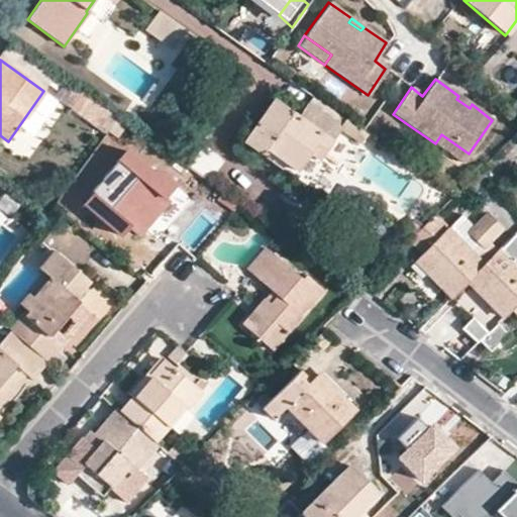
[(79,91),(71,104),(107,129),(116,116),(79,91)]
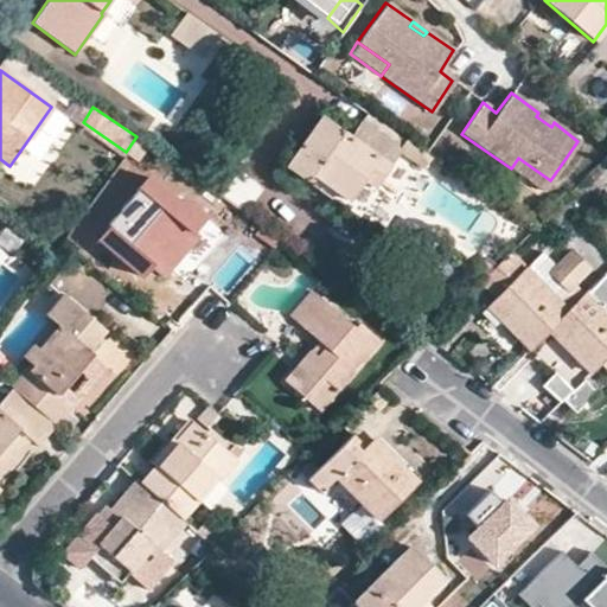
[(538,113),(536,116),(551,127),(554,122),(538,113)]
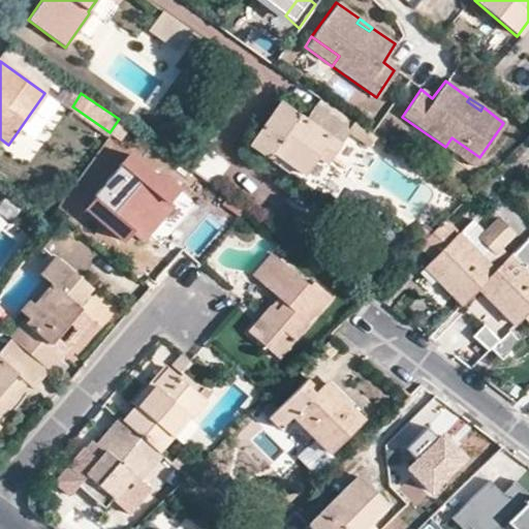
[(312,124),(305,120),(278,102),(248,146),(267,159),(270,155),(302,178),(315,158),(323,164),(346,132),(368,148),(373,139),(369,135),(352,123),(347,130),(320,112),(312,124)]
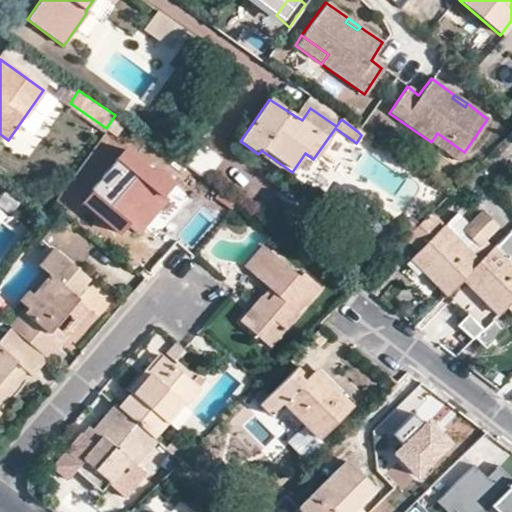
[(310,108),(303,103),(295,116),(302,120),(310,108)]
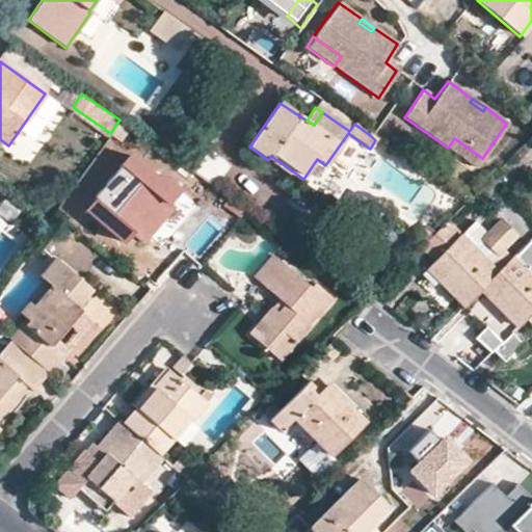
[(131,129),(136,123),(125,113),(120,120),(127,126),(131,129)]
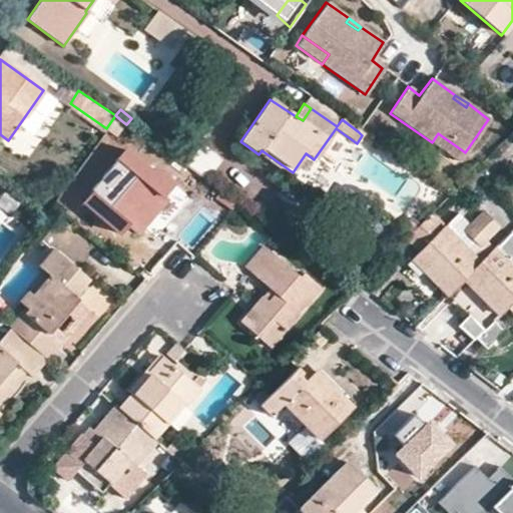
[(122,121),(115,115),(106,128),(113,134),(122,121)]
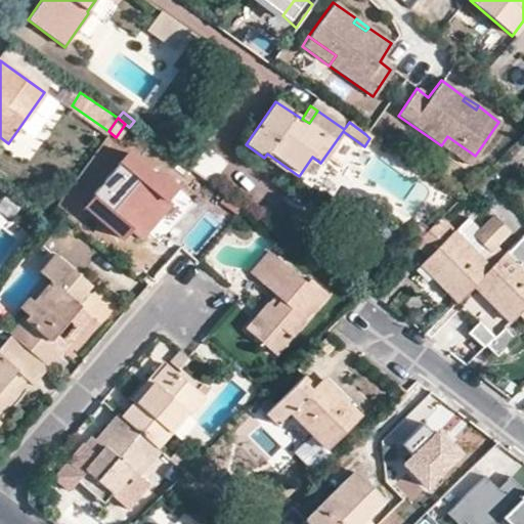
[(469,165),(475,156),(447,136),(441,145),(469,165)]
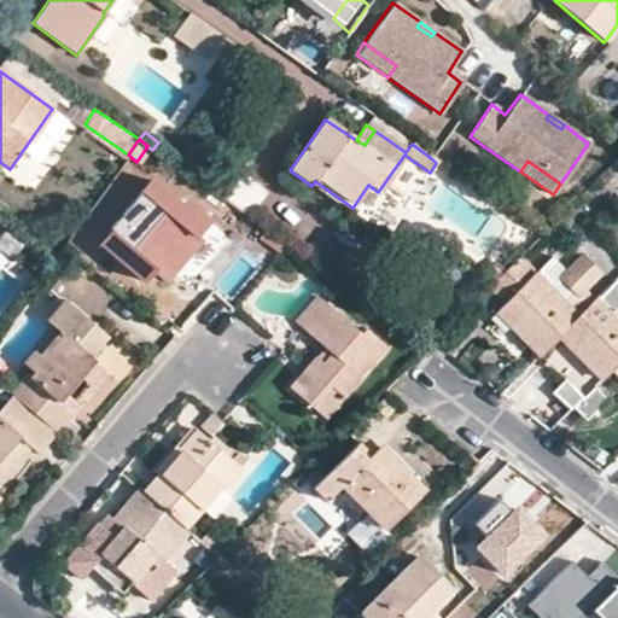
[(180,209),(147,181),(106,229),(109,232),(98,245),(140,283),(152,269),(186,232),(199,244),(203,245),(214,231),(185,204),(180,209)]
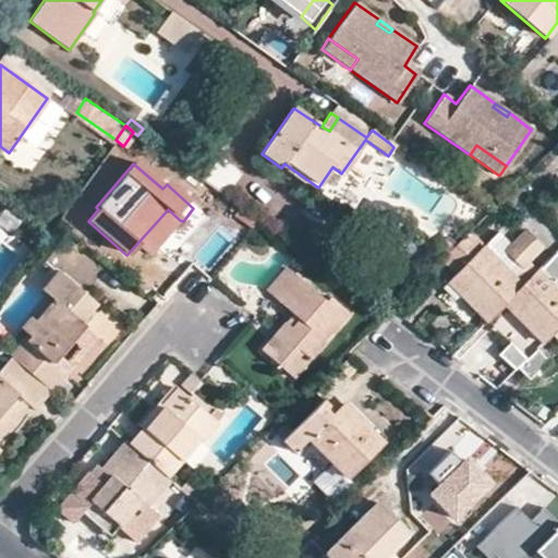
[(341,173),(332,167),(318,187),(284,164),(281,168),(325,198),(329,201),(346,176),(341,173)]
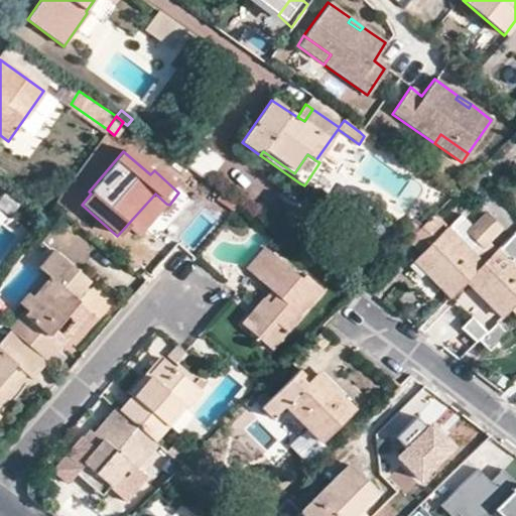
[(166,204),(155,194),(127,225),(138,234),(166,204)]
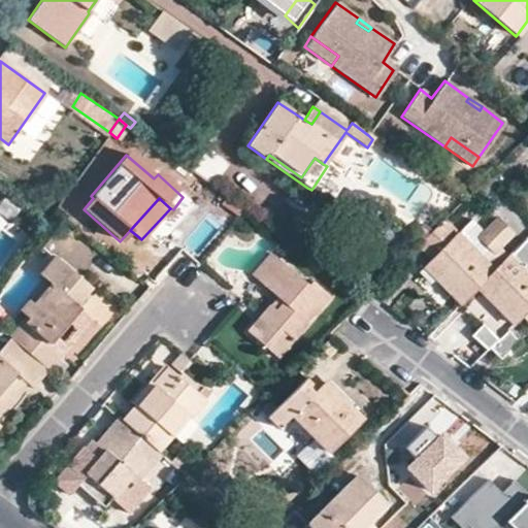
[(439,220),(416,243),(431,259),(423,267),(460,303),(475,288),(494,269),(487,263),(515,235),(496,217),(483,230),(471,220),(455,235),(439,220)]
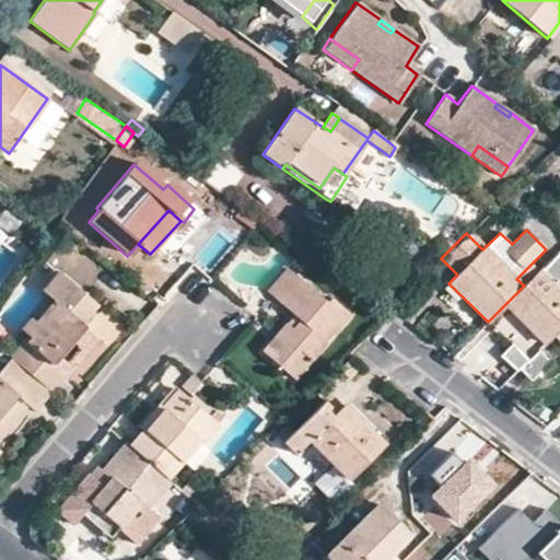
[(524,286),(504,305),(543,346),(551,337),(559,326),(559,253),(559,252),(541,269),(524,286)]
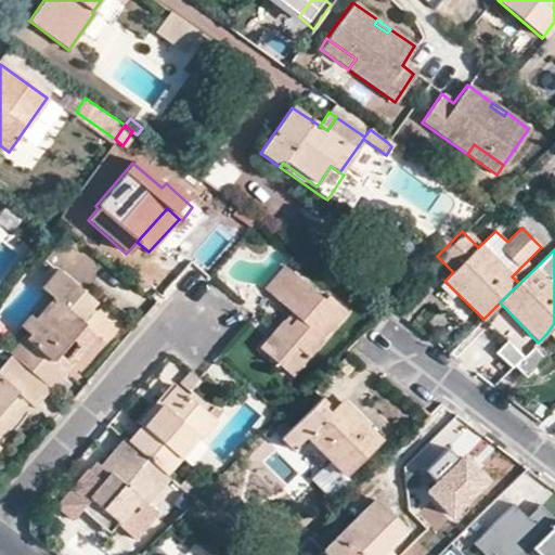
[(295,348),(306,358),(345,312),(326,297),(323,301),(283,268),(265,289),(295,318),(288,325),(281,320),(258,348),(278,365),(295,348)]
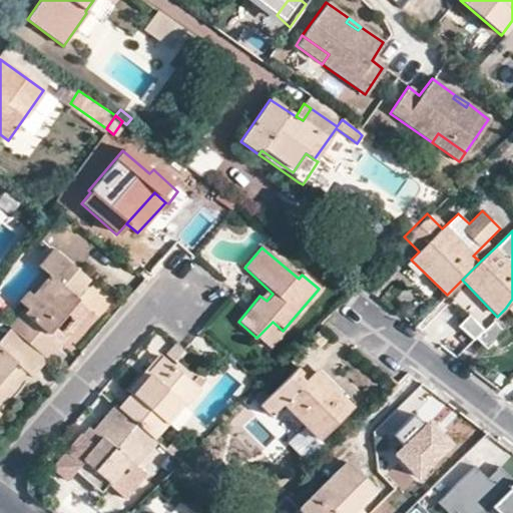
[(26,292),(18,303),(25,309),(9,328),(46,360),(59,344),(47,335),(76,300),(71,297),(86,280),(53,251),(39,268),(48,275),(31,296),(26,292)]
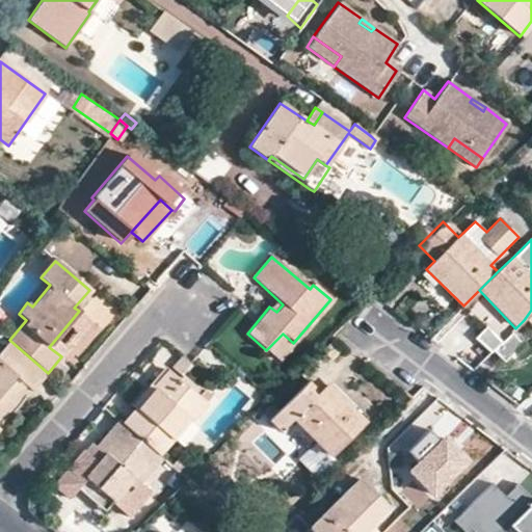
[(503,340),(514,329),(481,296),(470,308),(503,340)]
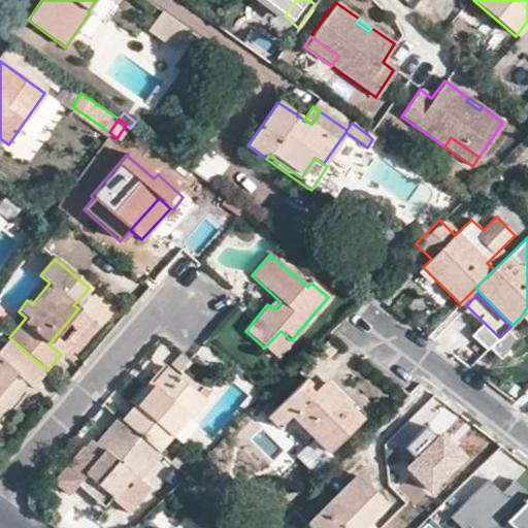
[(48,344),(61,354),(91,320),(78,308),(48,344)]
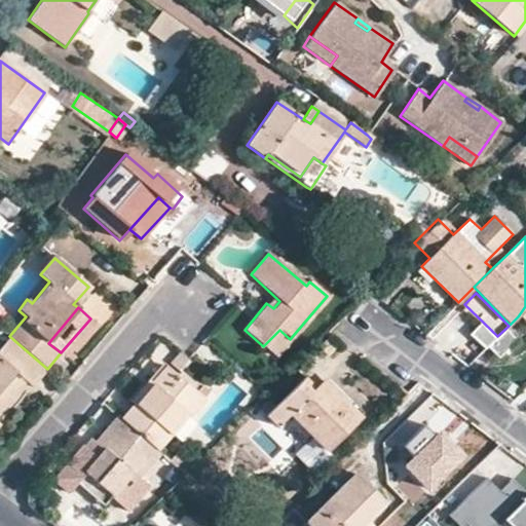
[(471,335),(485,349),(494,340),(480,326),(471,335)]
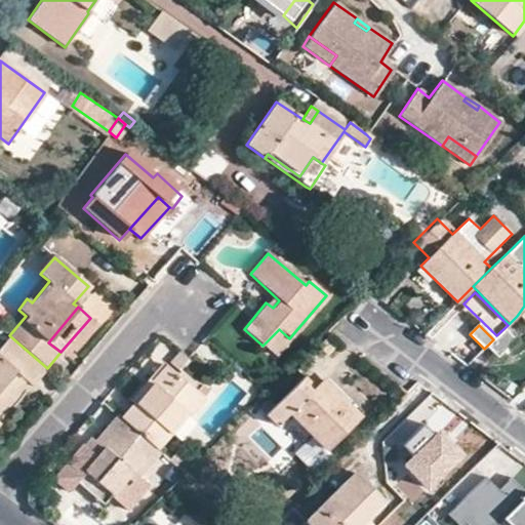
[(263,346),(274,357),(289,338),(279,329),(263,346)]
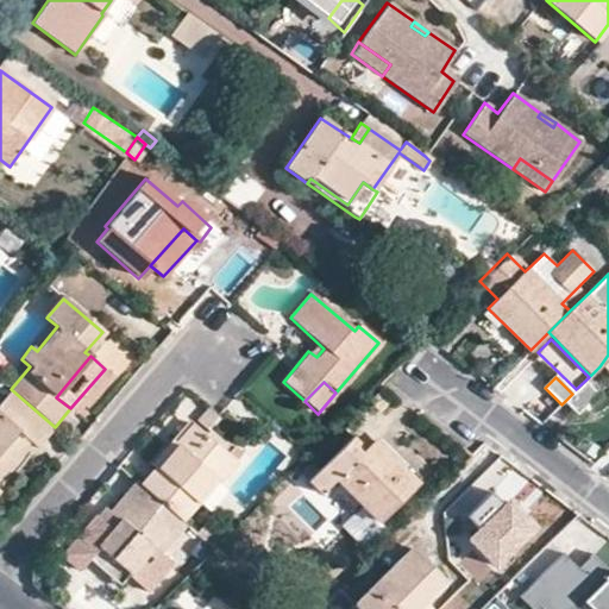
[(0,452),(18,432),(30,443),(36,447),(55,427),(11,389),(0,401),(0,452)]
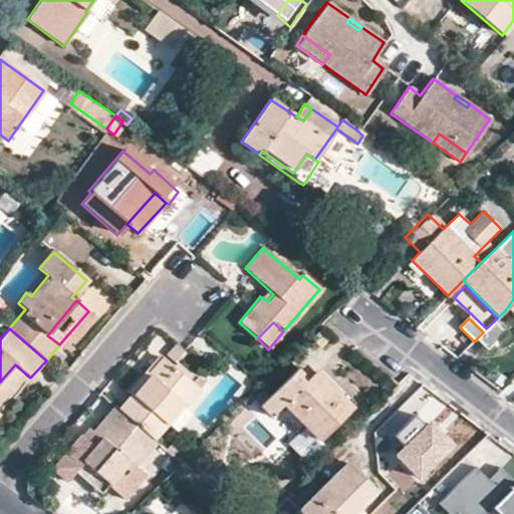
[(166,360),(159,354),(127,391),(130,394),(134,397),(166,360)]
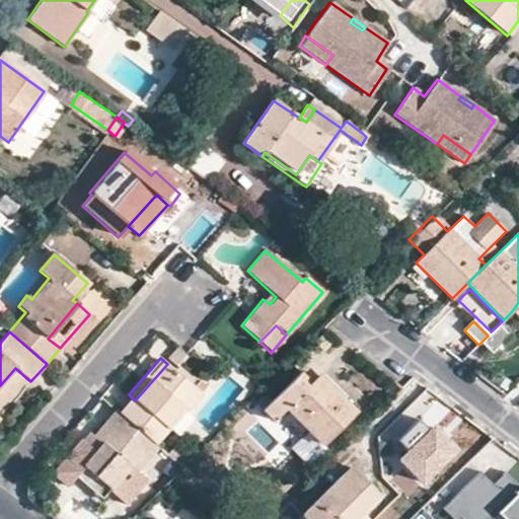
[(118,412),(154,446),(189,406),(191,410),(208,390),(200,383),(195,388),(167,364),(135,400),(131,397),(118,412)]
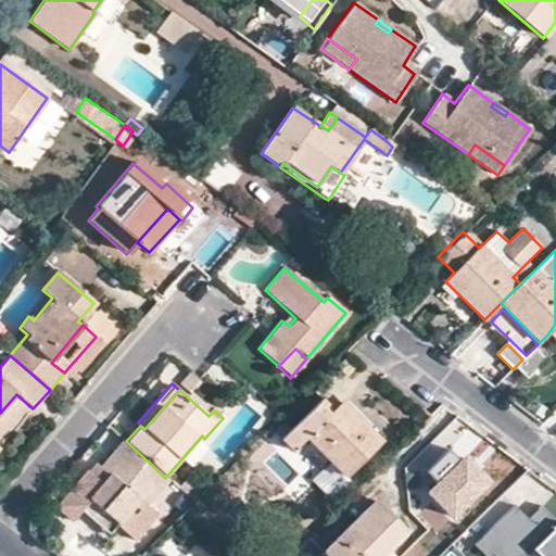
[(0,413),(0,433),(27,404),(16,394),(0,413)]
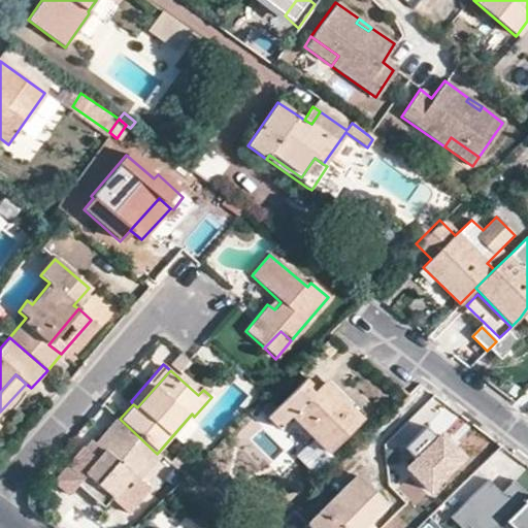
[(325,453),(360,419),(322,382),(311,393),(301,384),(267,417),(276,427),(290,415),(314,439),(325,453)]
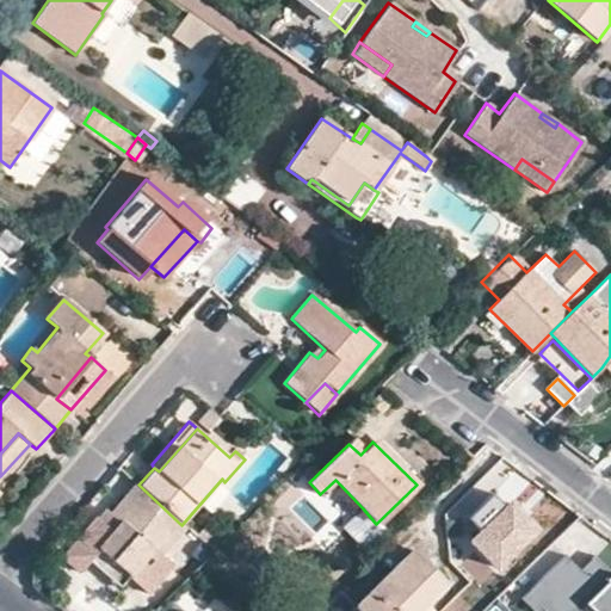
[(152,464),(134,450),(118,468),(136,485),(139,485),(154,468),(152,464)]
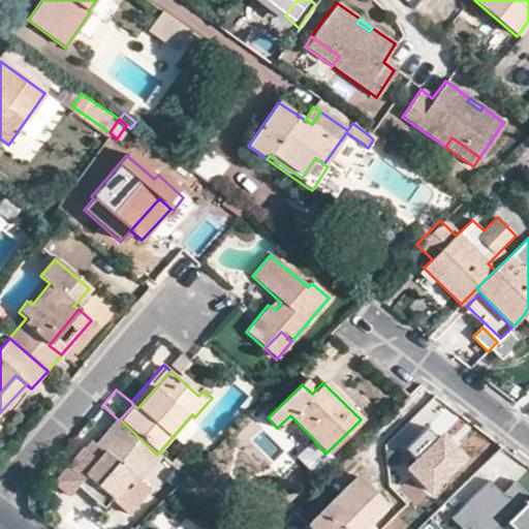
[(96,445),(103,452),(87,472),(75,486),(94,501),(103,491),(113,499),(133,475),(138,480),(160,457),(157,455),(120,419),(118,419),(96,445)]
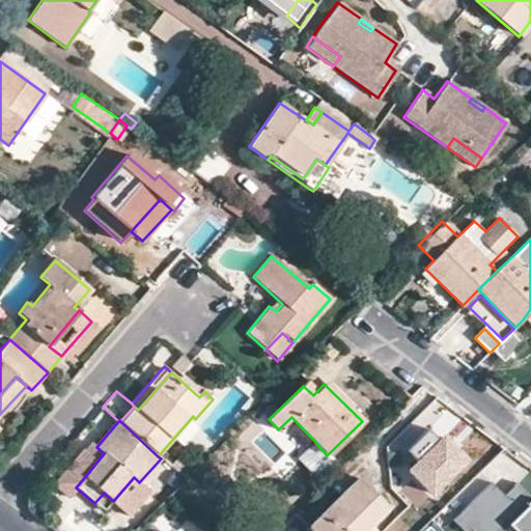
[(438,441),(429,430),(404,451),(419,467),(412,473),(436,502),(477,467),(447,432),(438,441)]
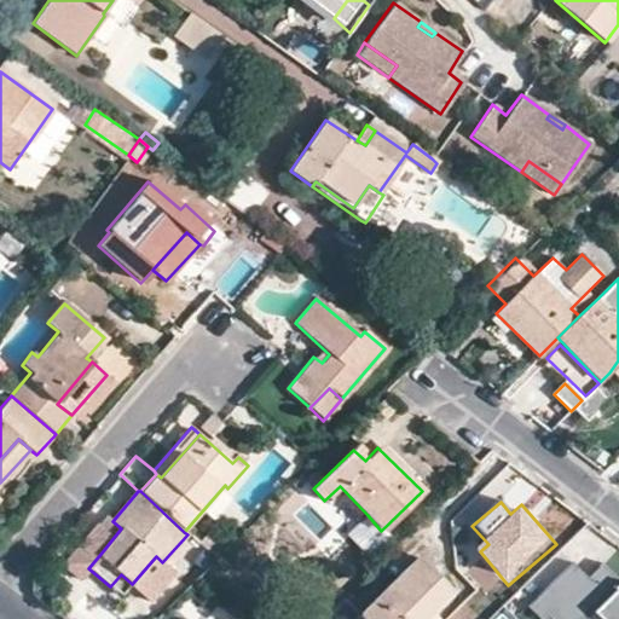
[(368,515),(352,528),(369,545),(381,531),(368,515)]
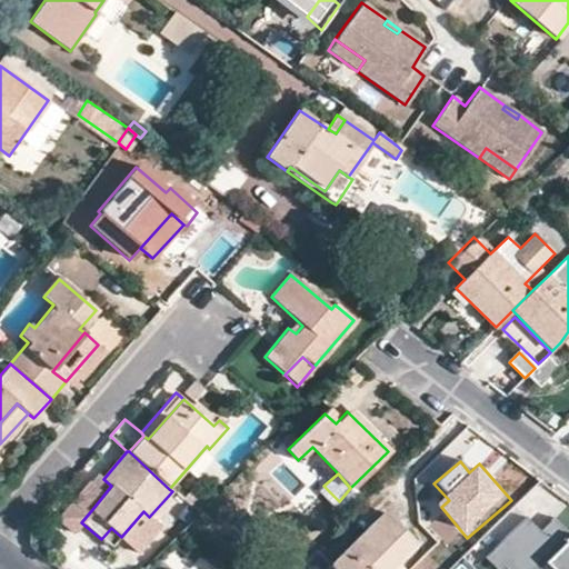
[(85,500),(93,508),(111,486),(103,479),(85,500)]
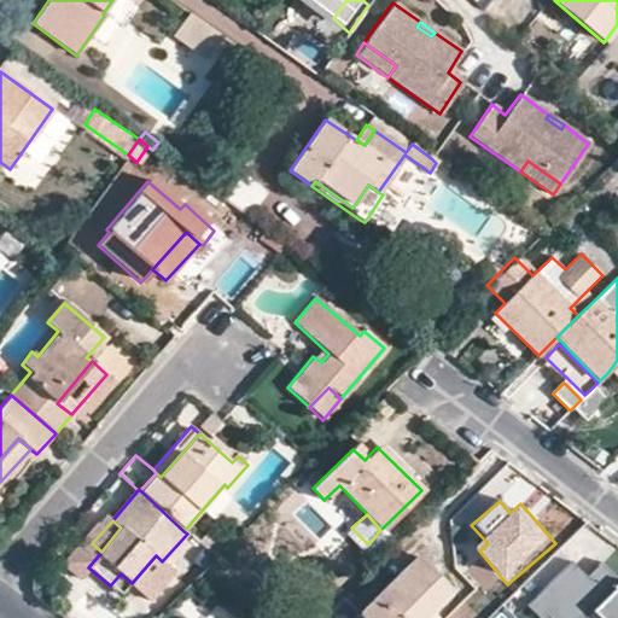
[(217,559),(207,551),(173,590),(179,598),(194,583),(217,559)]
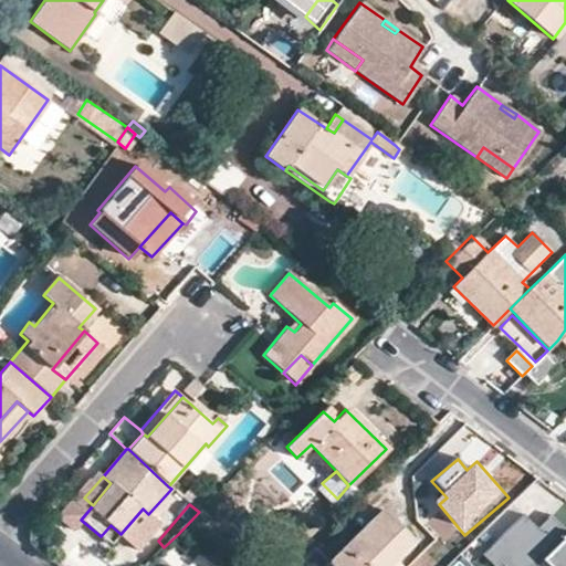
[(143,509),(121,534),(111,525),(101,536),(121,554),(152,519),(148,514),(143,509)]
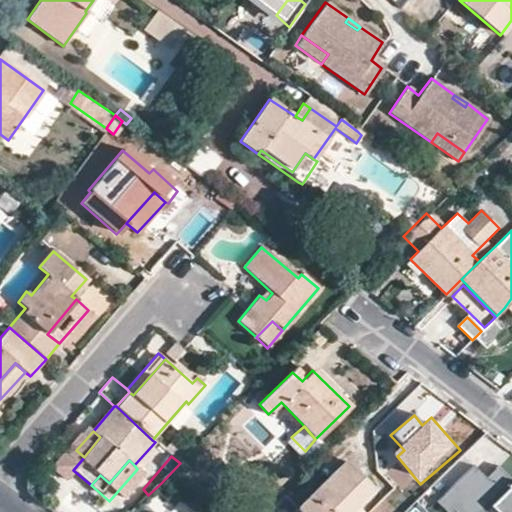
[(373,490),(345,461),(297,509),(299,511),(361,511),(356,506),(373,490)]
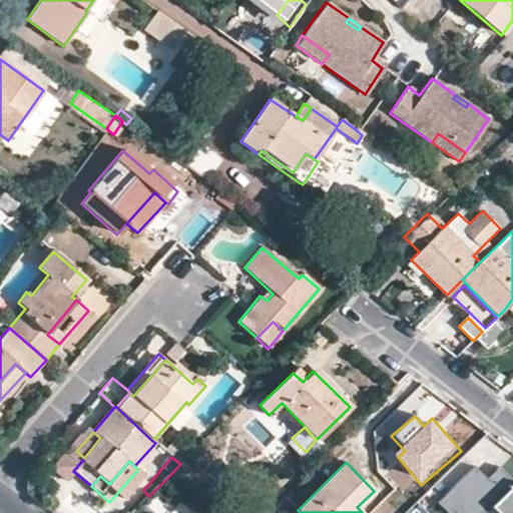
[(491,512),(495,510),(497,512),(512,512),(512,475),(503,465),(490,477),(480,466),(439,503),(448,512),(457,512),(461,512),(491,512)]
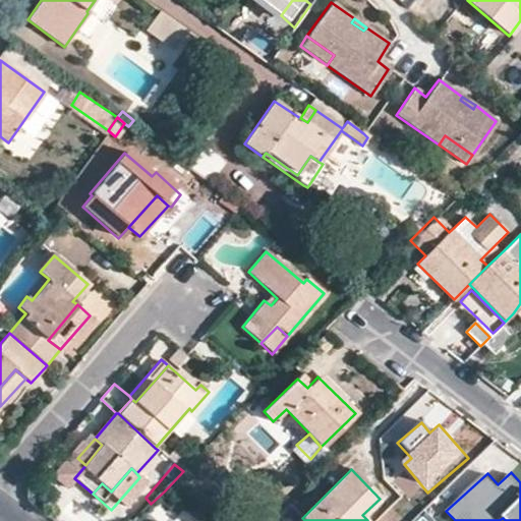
[(195,520),(182,511),(175,520),(195,520)]
